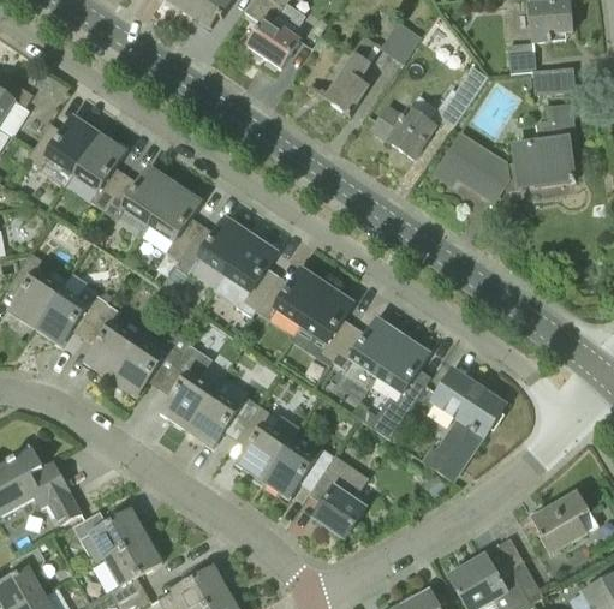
[(172,0),(189,11),(195,0),(172,0)]
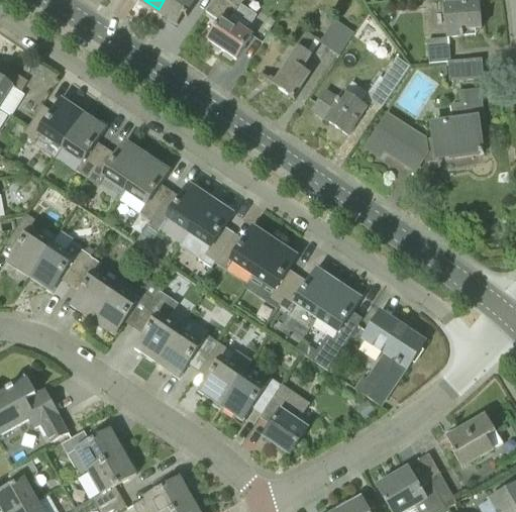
[(164,0),(159,9),(180,23),(187,13),(189,14),(199,0),(164,0)]
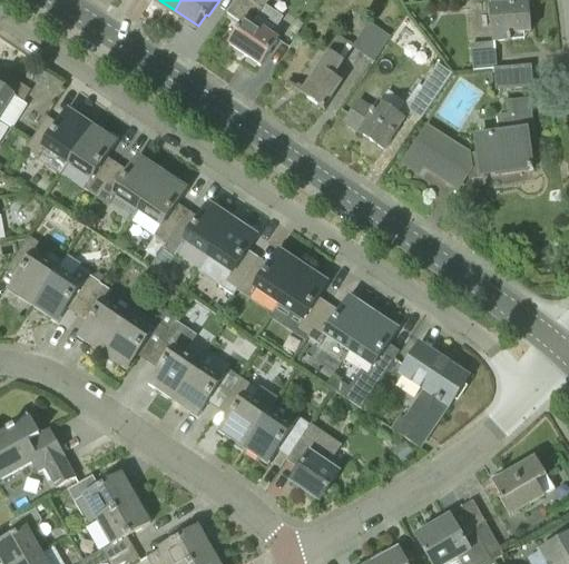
[(262,62),(281,35),(255,18),(267,0),(235,0),(228,10),(244,21),(231,41),(262,62)]
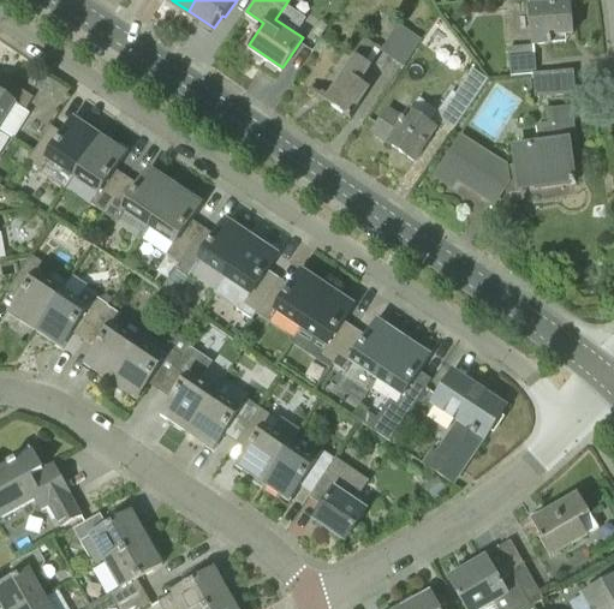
[(530,3),(532,42),(534,42),(534,40),(550,39),(550,40),(559,40),(558,33),(573,30),(571,0),(530,3)]
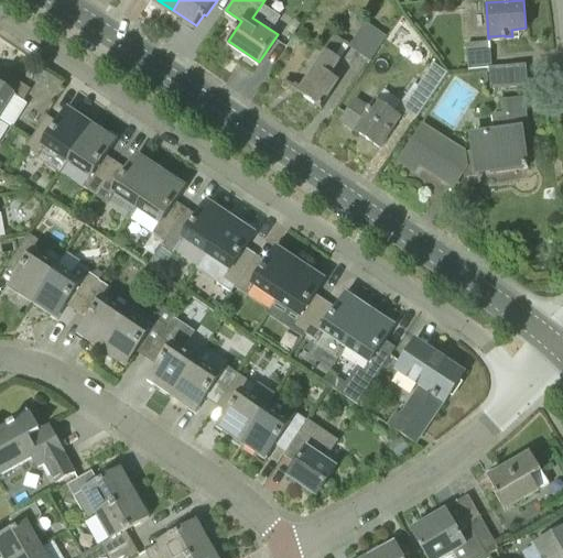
[(366,19),(349,43),(371,58),(388,33),(366,19)]
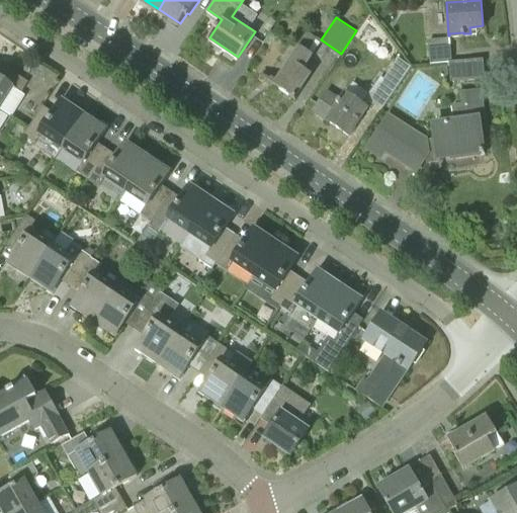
[(314,52),(308,49),(318,34),(308,27),(297,41),(299,44),(277,77),(263,68),(262,70),(297,94),(298,92),(297,91),(313,68),(306,64),(314,52)]
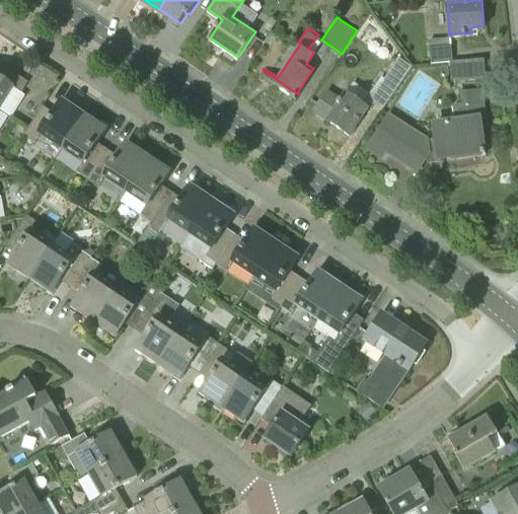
[(451,45),(430,47),(432,61),(450,59),(453,59),(451,45)]
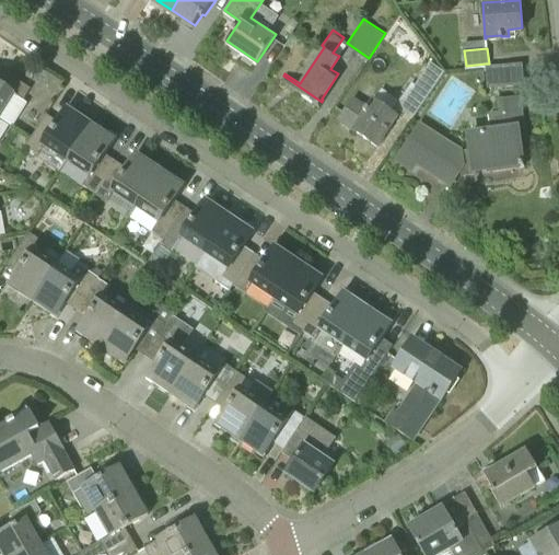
[(429,90),(445,67),(438,62),(431,58),(416,81),(412,79),(396,103),(414,116),(430,91),(429,90)]
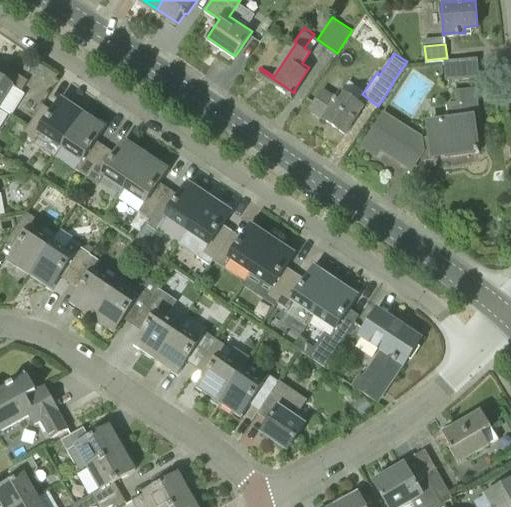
[(476,56),(447,58),(444,58),(446,77),(477,74),(476,56)]
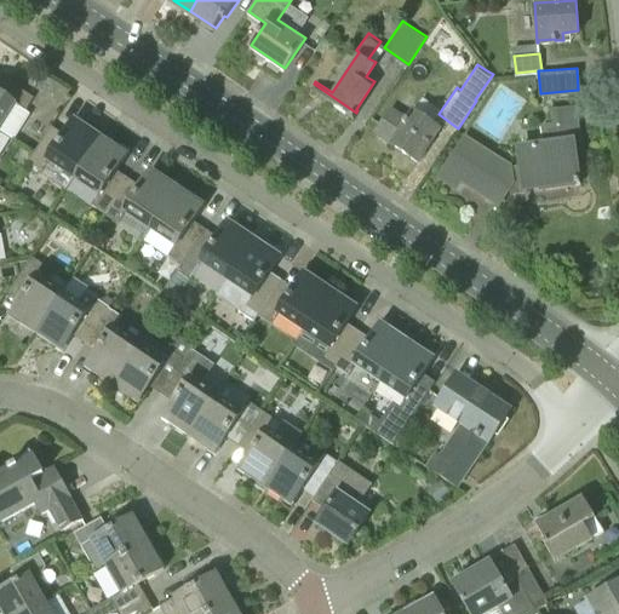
[(0,81),(0,127),(0,128),(0,127),(10,132),(34,93),(4,75),(0,81)]
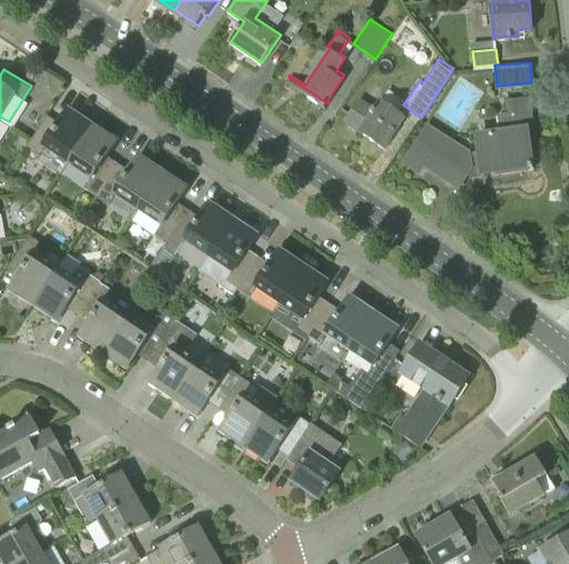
[(406,114),(380,97),(374,106),(362,98),(346,119),(385,146),(406,114)]
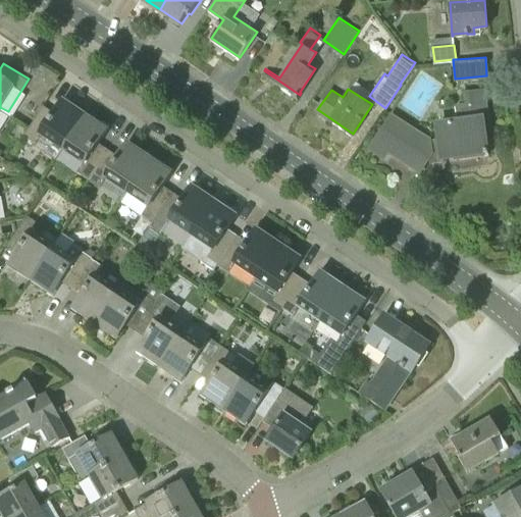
[(61,149),(86,111),(65,98),(52,116),(41,109),(23,135),(43,147),(48,140),(61,149)]
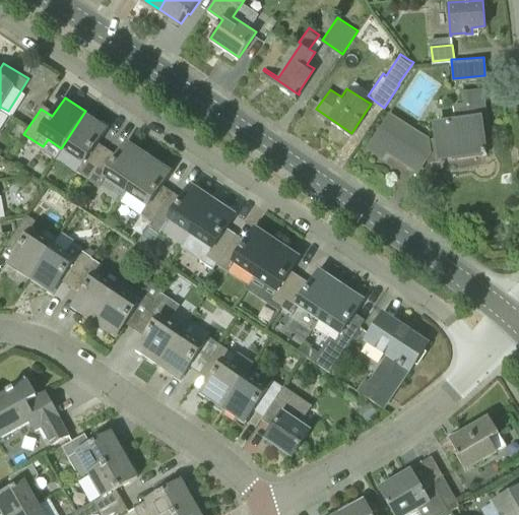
[(484,150),(482,120),(488,120),(487,104),(485,98),(464,101),(453,102),(455,116),(433,119),(436,141),(391,112),(370,145),(383,153),(387,147),(418,168),(427,156),(453,154),(454,157),(487,154),(487,150),(484,150)]
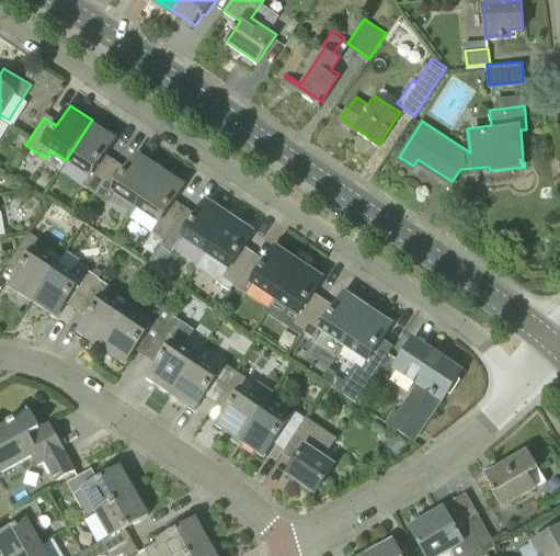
[(94,191),(113,163),(104,157),(117,137),(92,120),(66,160),(88,176),(83,183),(94,191)]
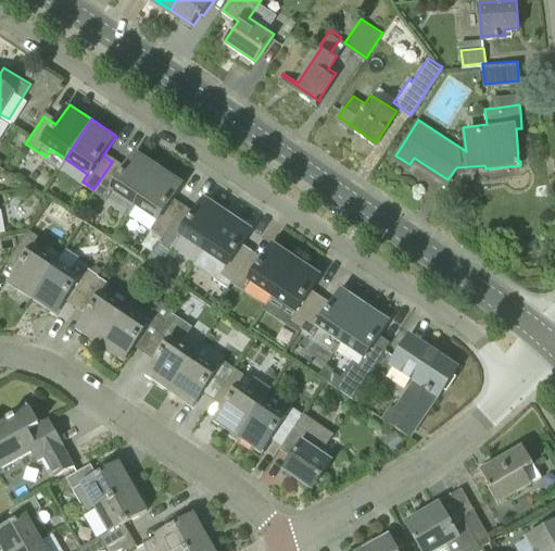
[(134,204),(160,165),(138,151),(125,170),(112,162),(93,189),(105,198),(111,189),(134,204)]
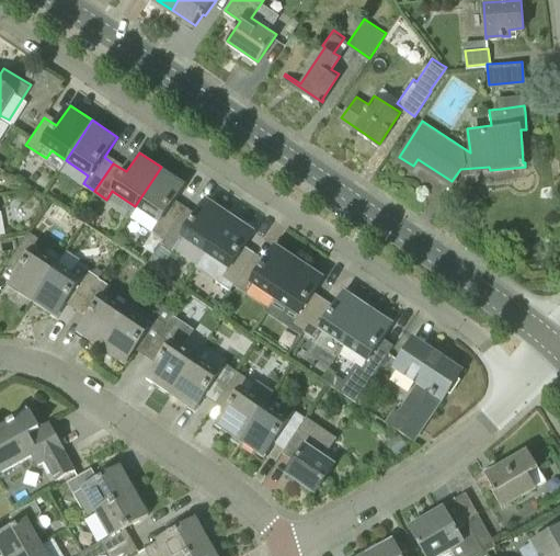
[(164,237),(183,210),(173,203),(186,183),(161,167),(135,206),(158,222),(152,229),(164,237)]
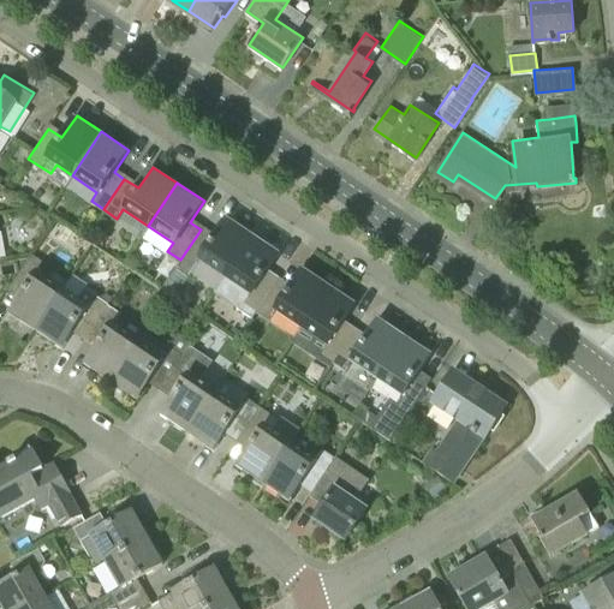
[(225,276),(254,233),(227,215),(214,238),(201,230),(180,260),(194,268),(198,260),(225,276)]
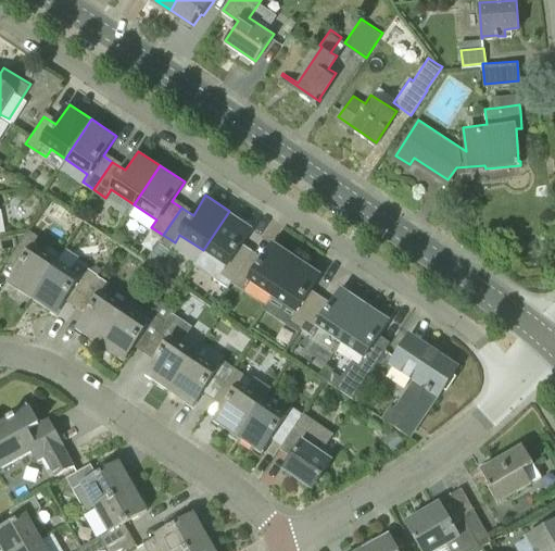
[(231,280),(250,252),(239,246),(253,227),(229,211),(203,250),(225,265),(221,273),(231,280)]
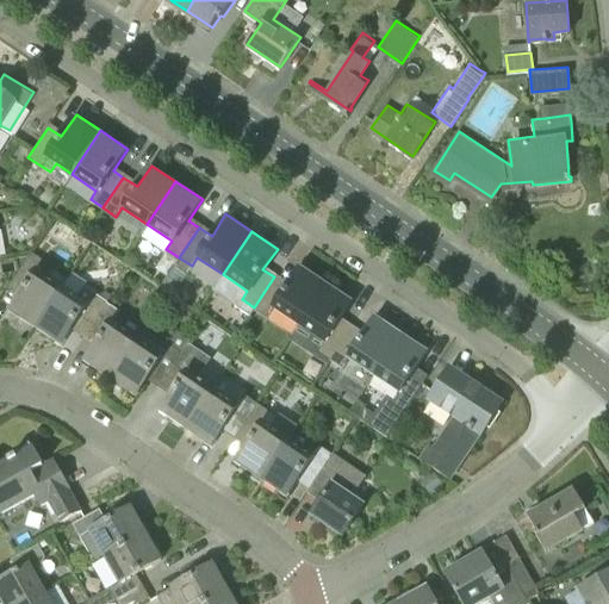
[(37,324),(66,284),(39,266),(45,257),(35,250),(16,279),(28,286),(13,307),(37,324)]
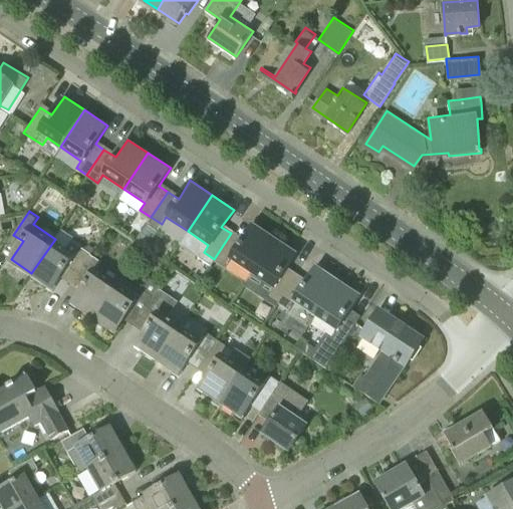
[(250,273),(275,236),(254,222),(241,240),(231,233),(214,259),(225,267),(230,259),(250,273)]
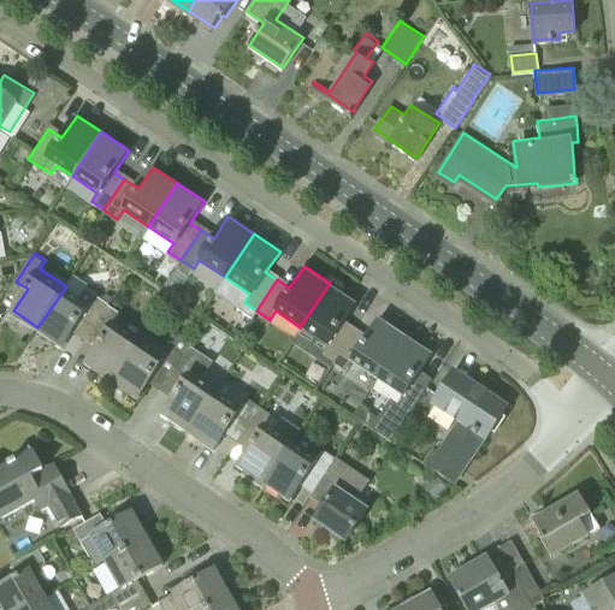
[(333,361),(354,331),(342,323),(355,301),(330,283),(300,327),(325,344),(320,353),(333,361)]
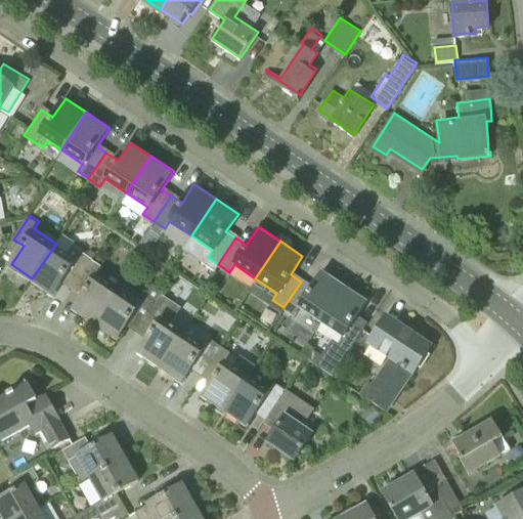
[(93,257),(73,243),(68,251),(56,244),(32,278),(54,294),(67,275),(77,282),(93,257)]
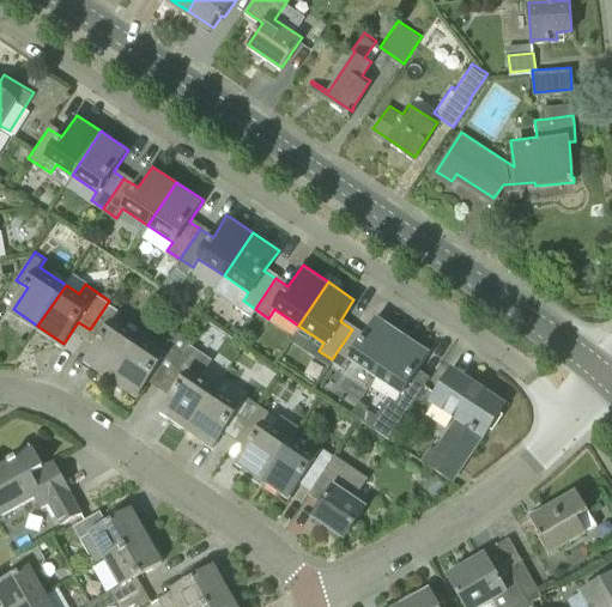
[(113,376),(140,335),(116,319),(121,309),(109,301),(90,329),(101,337),(86,358),(113,376)]
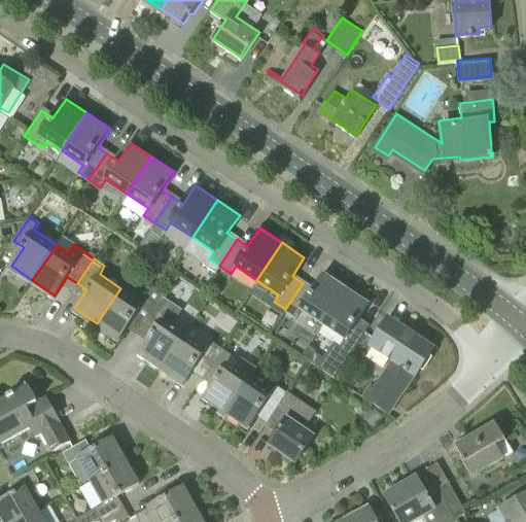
[(321,323),(347,285),(325,271),(313,289),(303,283),(285,309),(295,316),(300,309),(321,323)]
